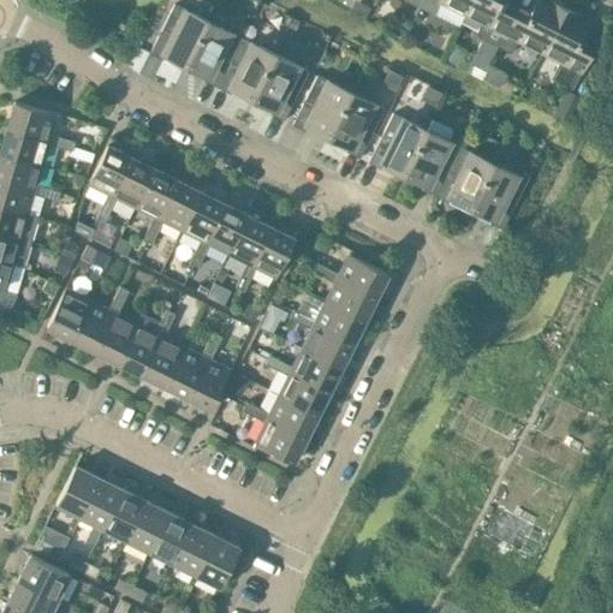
[(442,4),(466,16),(474,0),(426,0),(422,9),(436,16),(442,4)]
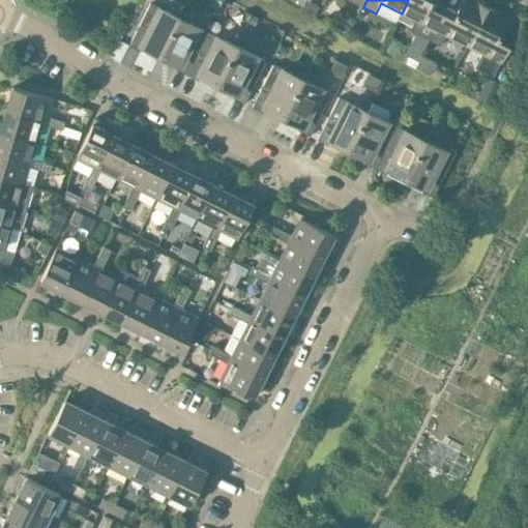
[(408,0),(402,13),(415,21),(411,28),(414,33),(416,34),(406,55),(419,62),(430,41),(447,5),(436,0),(408,0)]
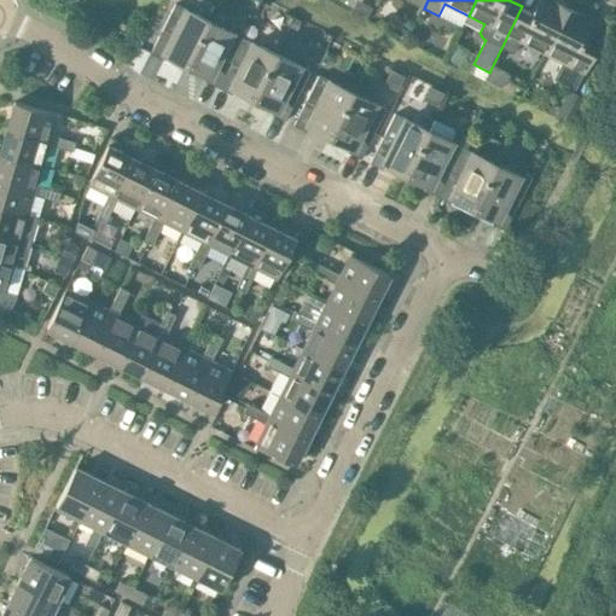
[(522,42),(546,54),(569,10),(556,3),(555,5),(544,0),(541,0),(535,13),(522,6),(501,48),(516,54),(522,42)]
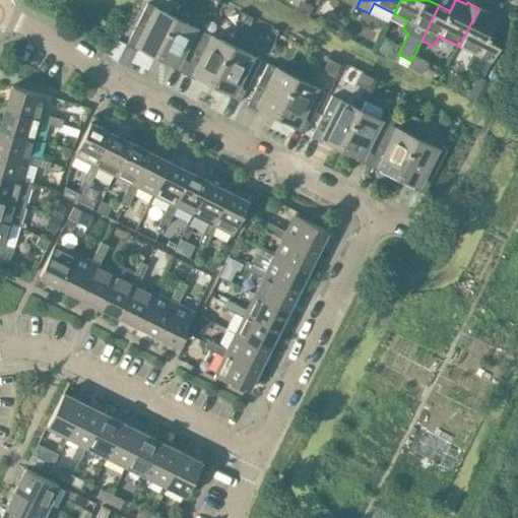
[(159,54),(177,19),(148,5),(128,47),(139,52),(143,46),(159,54)]
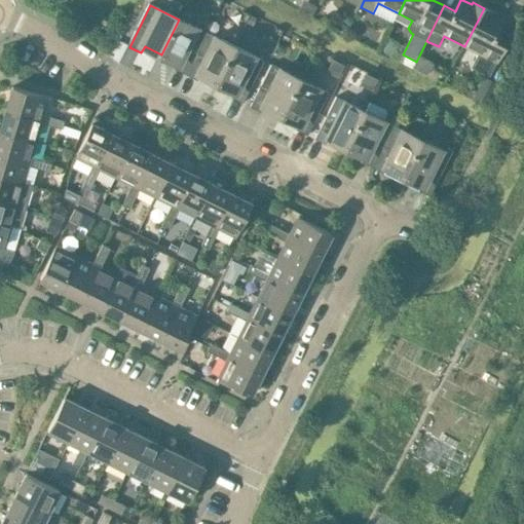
[(479,71),(491,77),(512,36),(500,31),(506,22),(495,16),(496,14),(484,8),(464,46),(480,54),(477,60),(483,63),(479,71)]
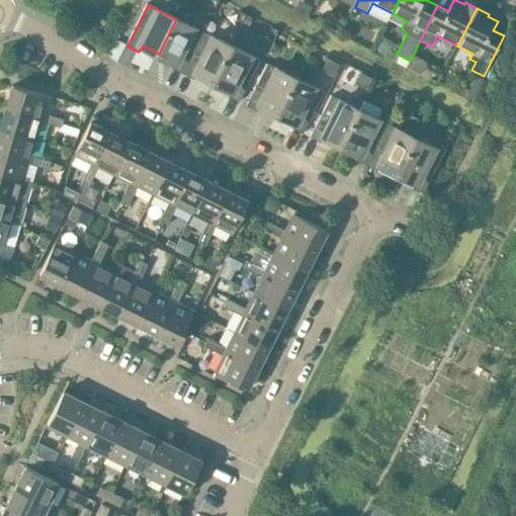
[(184,74),(195,53),(186,49),(196,28),(176,19),(159,54),(175,62),(172,69),(184,74)]
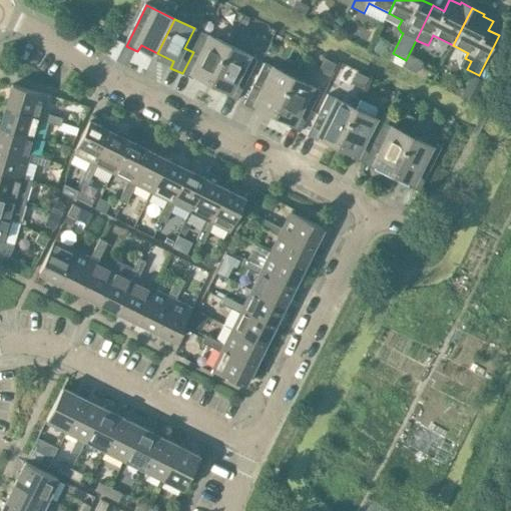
[(213,81),(230,46),(202,33),(193,52),(182,73),(193,79),(196,73),(213,81)]
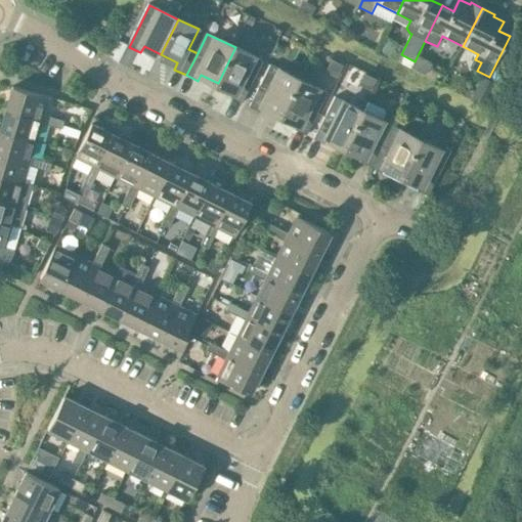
[(231,97),(244,103),(264,61),(235,47),(218,83),(234,91),(231,97)]
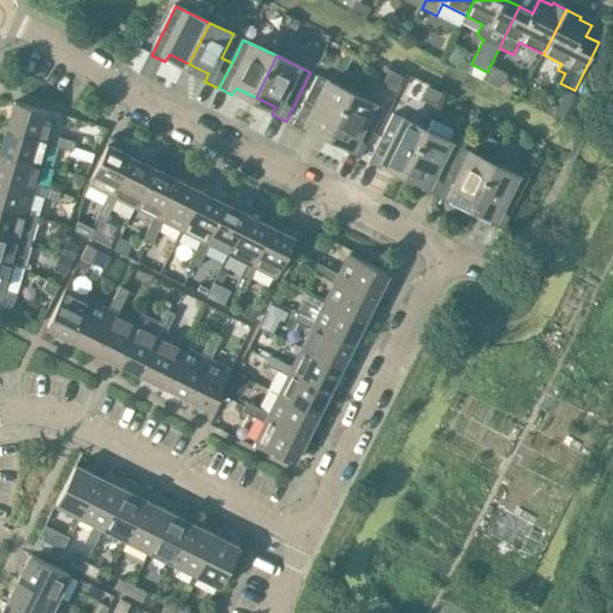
[(332,135),(352,94),(319,77),(295,126),(308,134),(311,125),(332,135)]
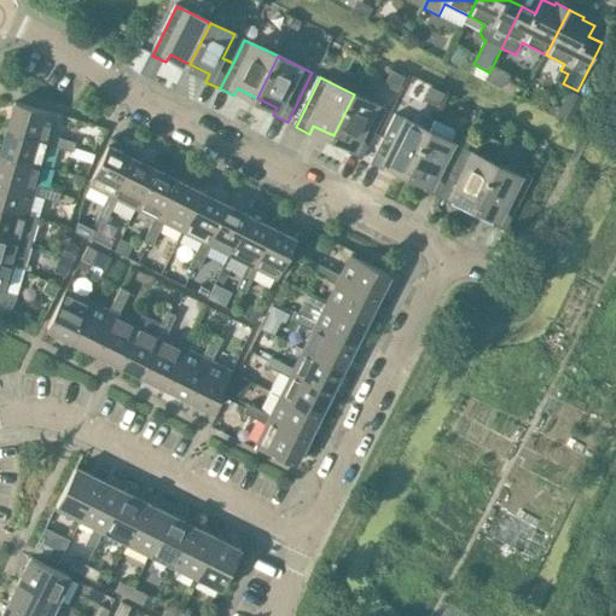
[(349,154),(364,161),(388,111),(354,94),(333,135),(353,146),(349,154)]
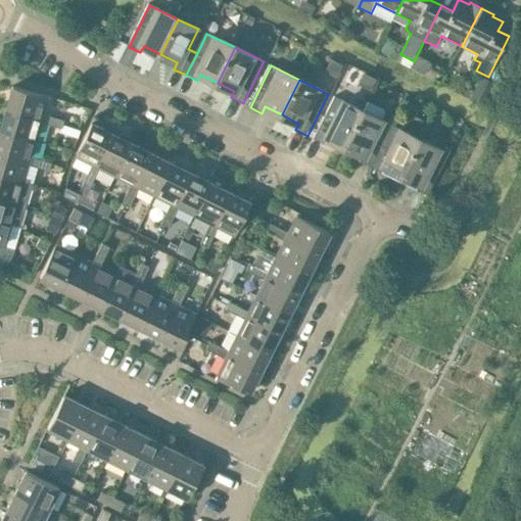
[(14,87),(7,109),(43,120),(42,124),(52,127),(54,119),(44,115),(49,97),(14,87)]
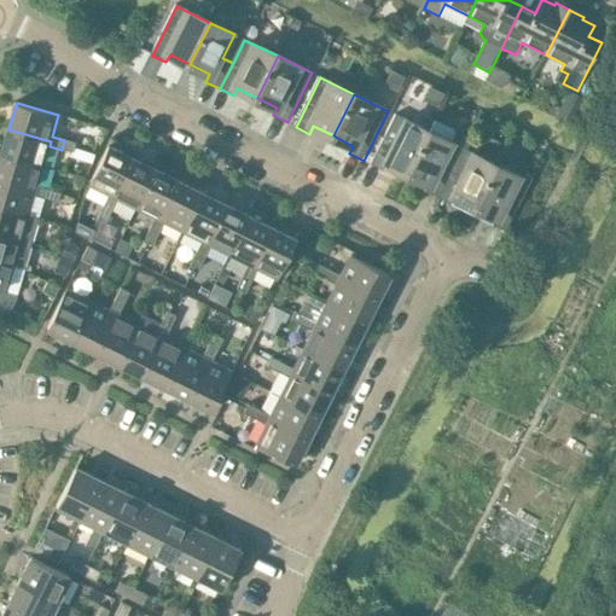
[(389,164),(410,174),(430,132),(396,115),(372,164),(385,172),(389,164)]
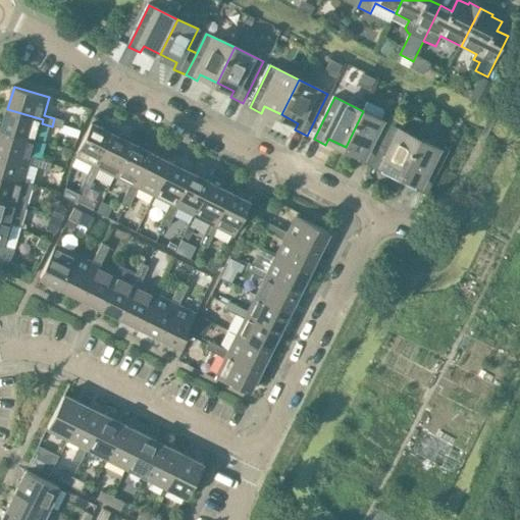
[(371,167),(392,125),(381,120),(384,113),(383,110),(368,102),(363,111),(346,147),(362,155),(359,161),(371,167)]
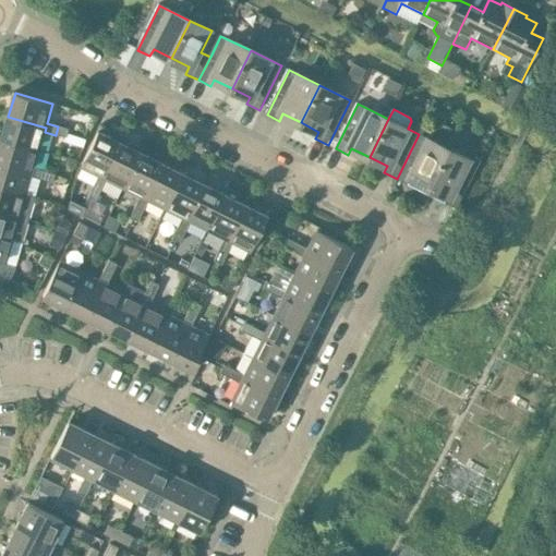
[(8,117),(1,139),(39,149),(45,132),(46,128),(8,117)]
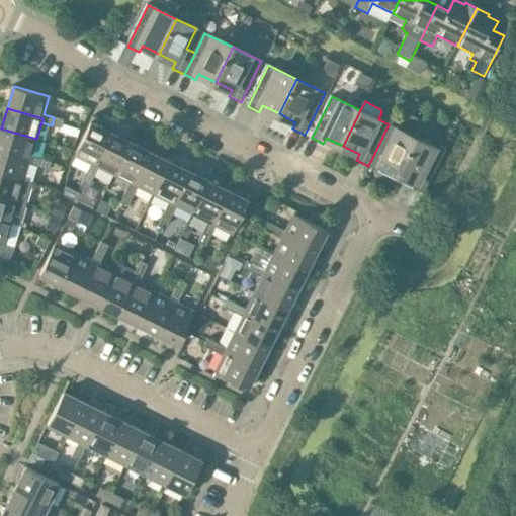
[(54,117),(52,125),(62,129),(65,120),(54,117)]
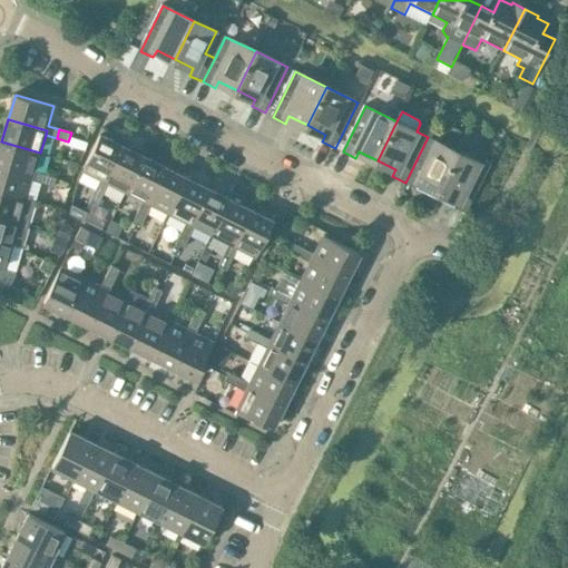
[(106,183),(124,146),(101,135),(84,172),(101,180),(106,183)]
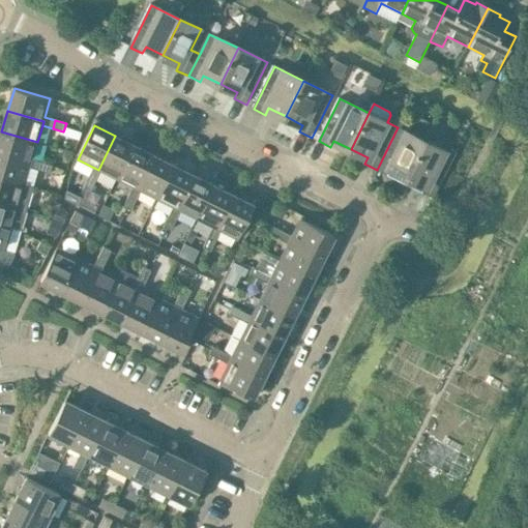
[(391,170),(409,178),(427,142),(398,127),(377,170),(388,176),(391,170)]
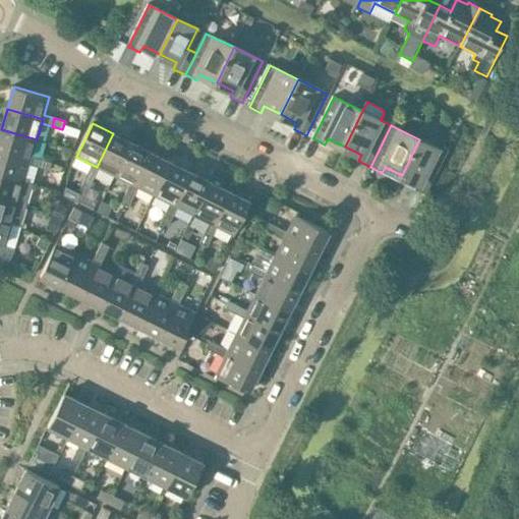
[(1,129),(0,134),(0,152),(31,161),(30,165),(40,168),(42,160),(32,157),(37,139),(1,129)]
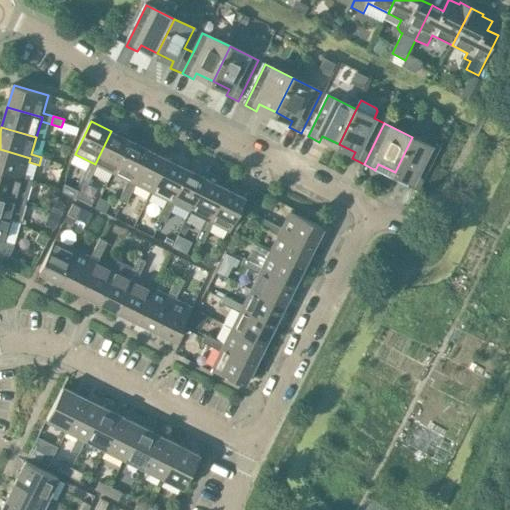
[(115,173),(131,141),(111,131),(95,164),(91,162),(86,171),(94,175),(99,165),(115,173)]
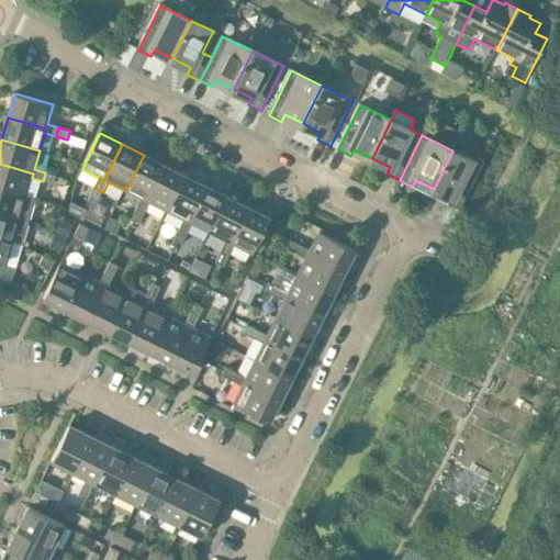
[(448,204),(461,211),(485,163),(482,160),(480,165),(452,150),(434,189),(451,198),(448,204)]
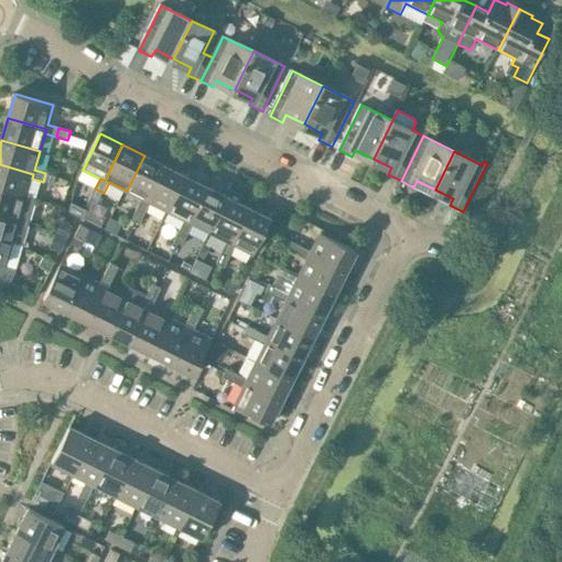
[(148,202),(165,166),(144,155),(127,191),(143,200),(148,202)]
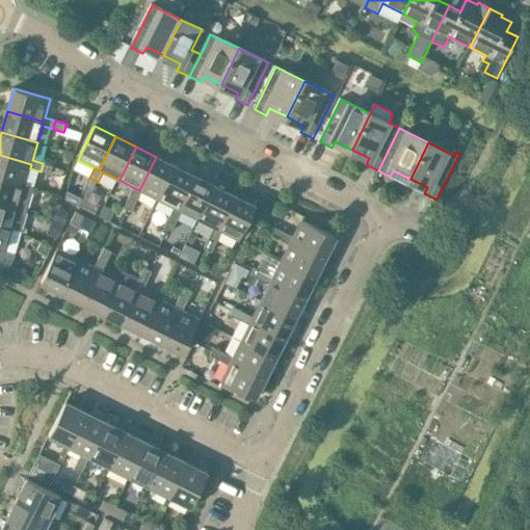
[(0,155),(0,178),(25,186),(30,168),(31,164),(0,155)]
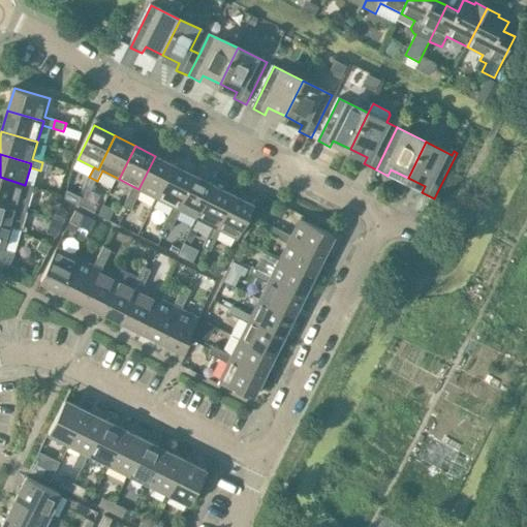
[(158,199),(175,166),(155,156),(138,189),(134,187),(129,197),(136,200),(142,191),(158,199)]
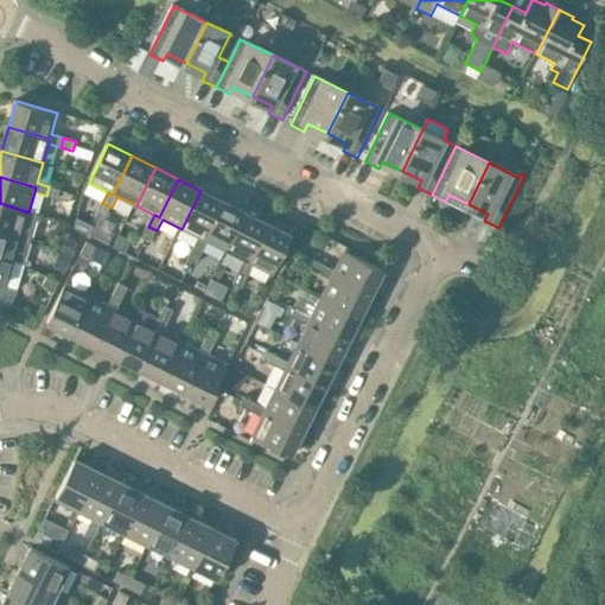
[(49,186),(46,196),(58,199),(62,190),(49,186)]
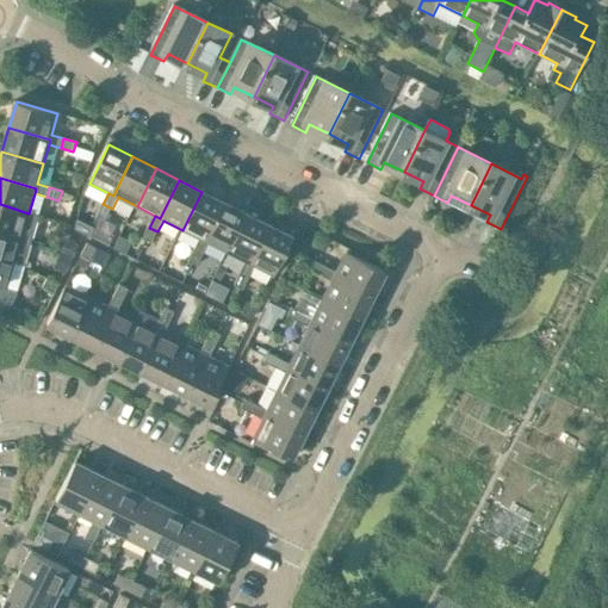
[(205,241),(224,203),(202,192),(182,230),(200,239),(205,241)]
